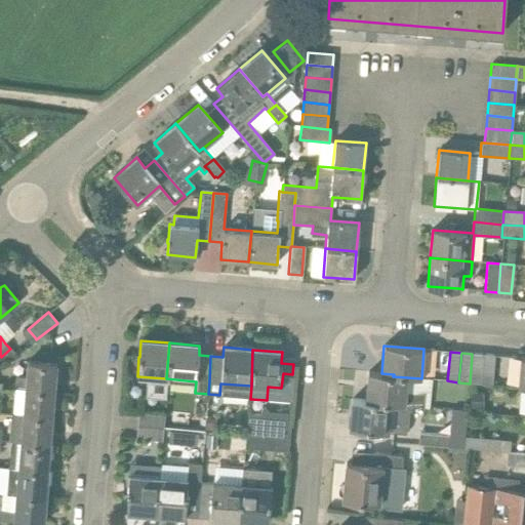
[(472,354),(470,384),(481,385),(483,355),(472,354)]
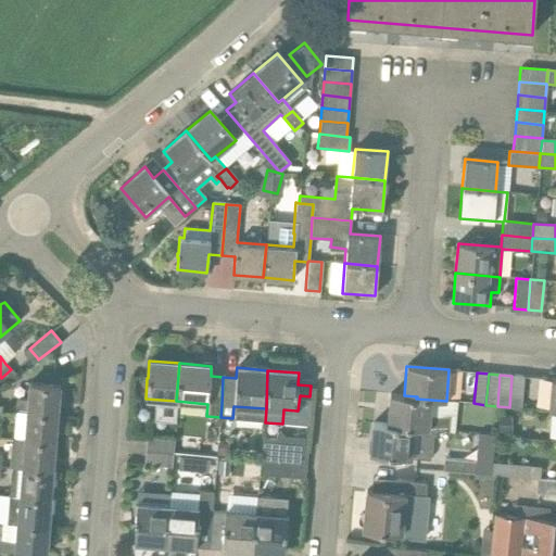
[(512,376),(509,407),(521,408),(523,377),(512,376)]
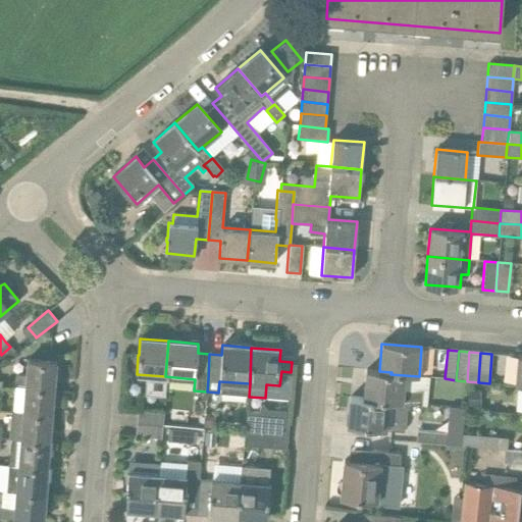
[(23,385),(54,387),(56,362),(28,360),(27,375),(15,374),(14,384),(17,385),(23,385)]
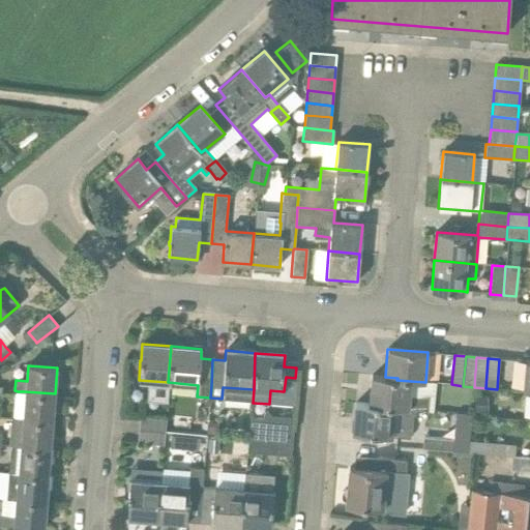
[(369,404),(394,409),(428,411),(429,398),(410,395),(411,381),(396,380),(398,378),(385,377),(385,378),(371,377),(369,404)]
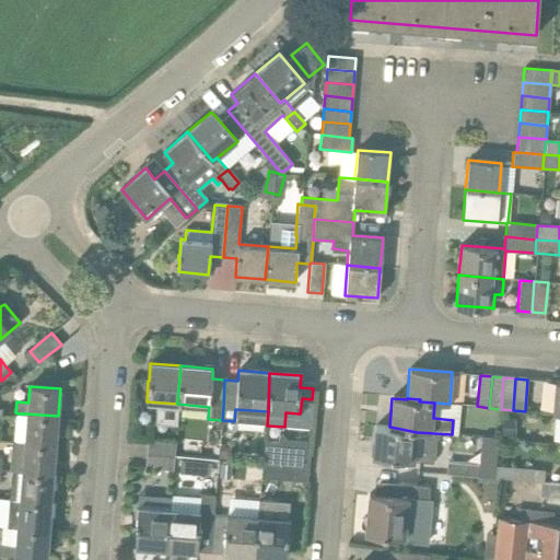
[(58,416),(25,413),(23,444),(56,445),(58,416)]
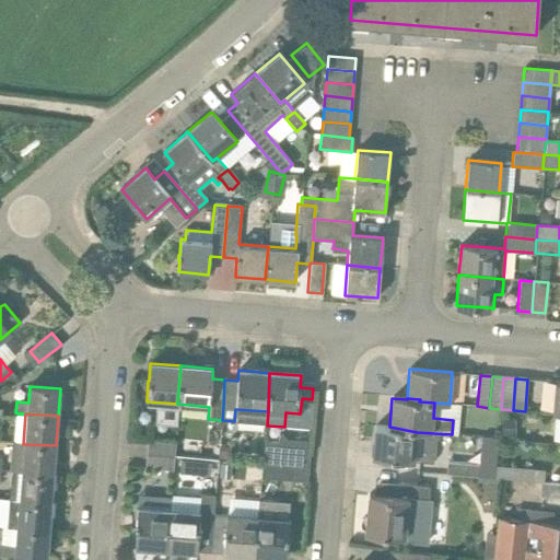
[(372,458),(415,462),(417,432),(389,427),(389,429),(375,427),(372,458)]
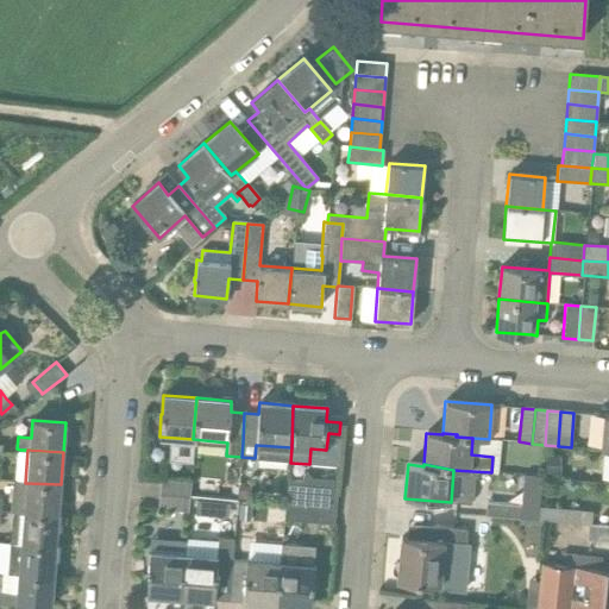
[(308,491),(309,481),(309,473),(309,472),(307,471),(306,471),(303,472),(303,473),(302,481),(287,479),(287,490),(286,504),(315,508),(316,493),(308,491)]
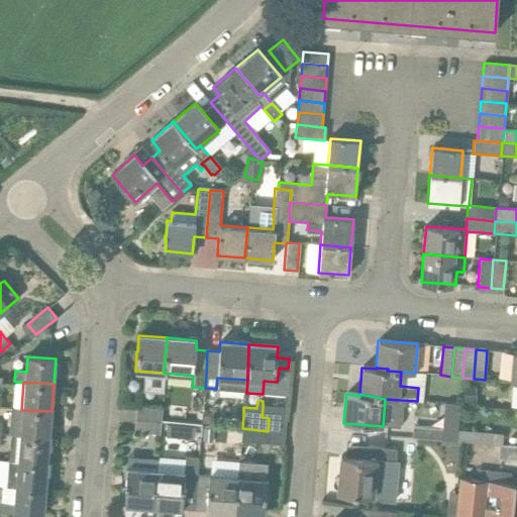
[(135,420),(161,422),(162,409),(136,407),(135,420)]
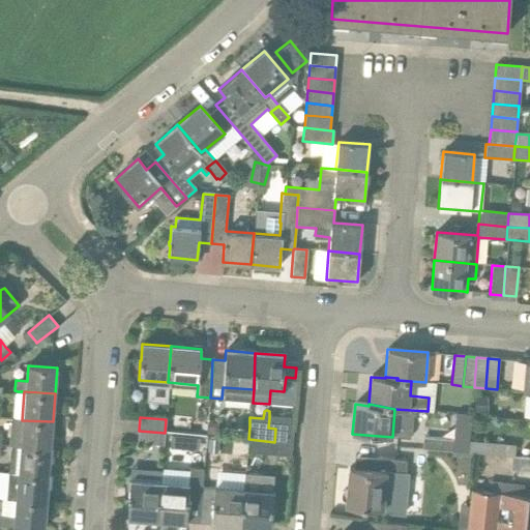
[(20,446),(51,449),(53,421),(22,420),(20,446)]
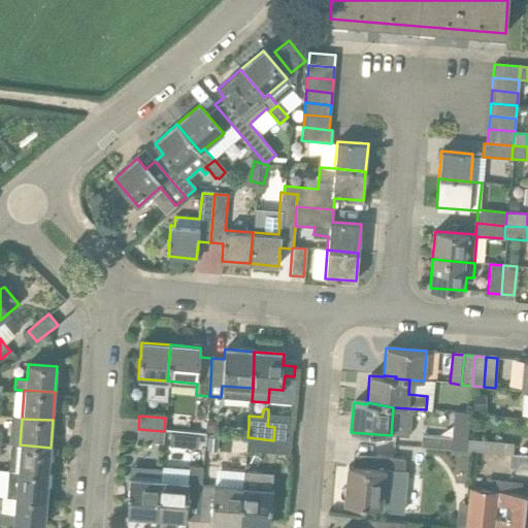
[(136,441),(163,444),(164,431),(138,429),(136,441)]
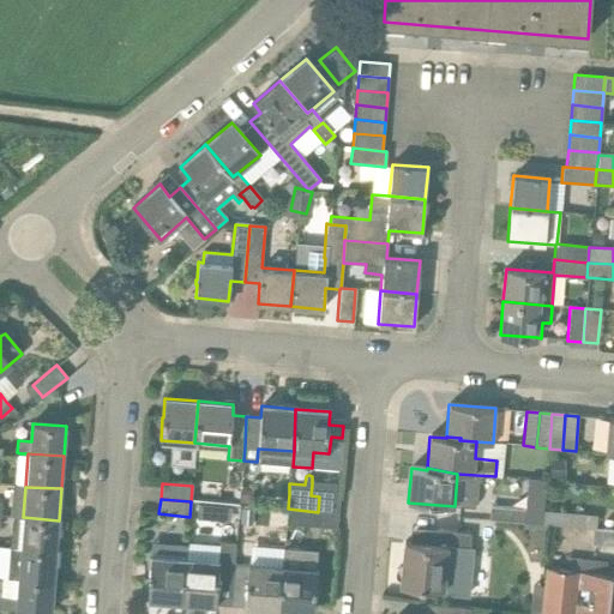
[(488,521),(523,523),(525,510),(489,506),(488,521)]
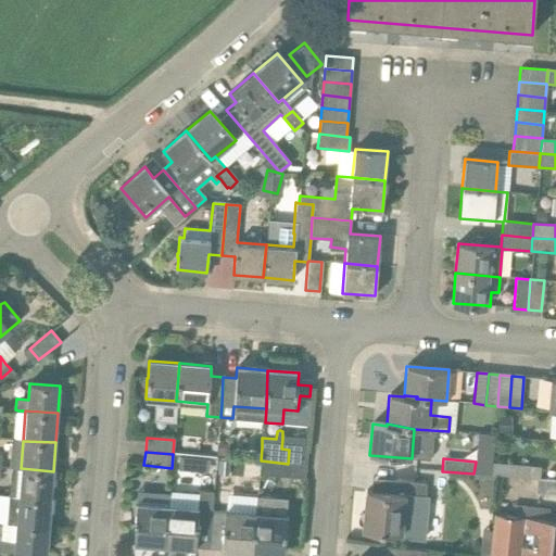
[(258,475),(287,477),(288,464),(261,460),(258,475)]
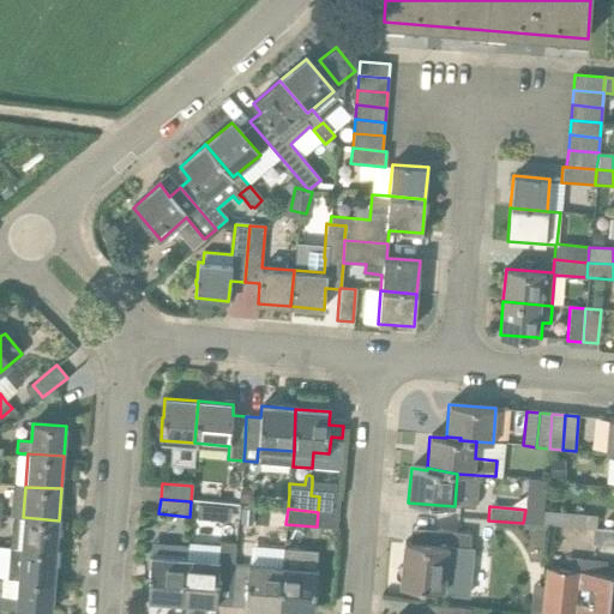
[(542,524),(594,529),(596,530),(597,516),(545,511),(542,524)]
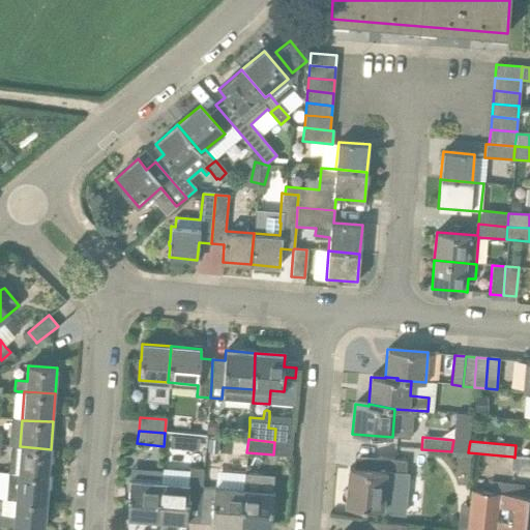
[(18,473),(48,476),(51,449),(20,446),(18,473)]
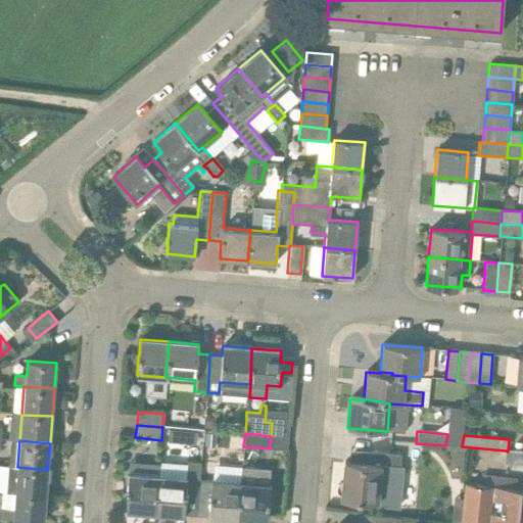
[(504,464),(522,465),(522,452),(508,452),(506,450),(504,464)]
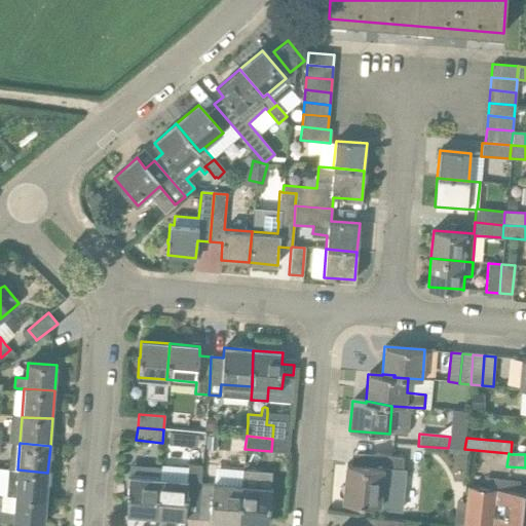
[(343,499),(344,499),(344,502),(381,505),(384,471),(403,472),(404,457),(375,455),(374,467),(347,465),(345,486),(343,487),(342,488),(341,488),(340,489),(340,491),(339,493),(340,495),(341,496),(342,498),(343,499)]
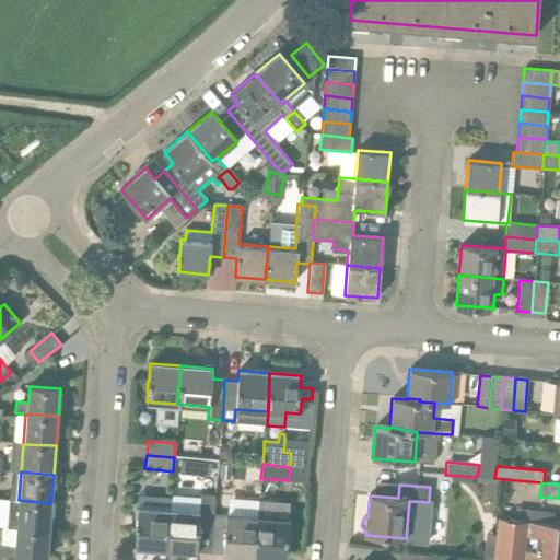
[(198,541),(210,543),(213,515),(214,497),(201,496),(199,513),(170,511),(167,549),(197,552),(198,541)]
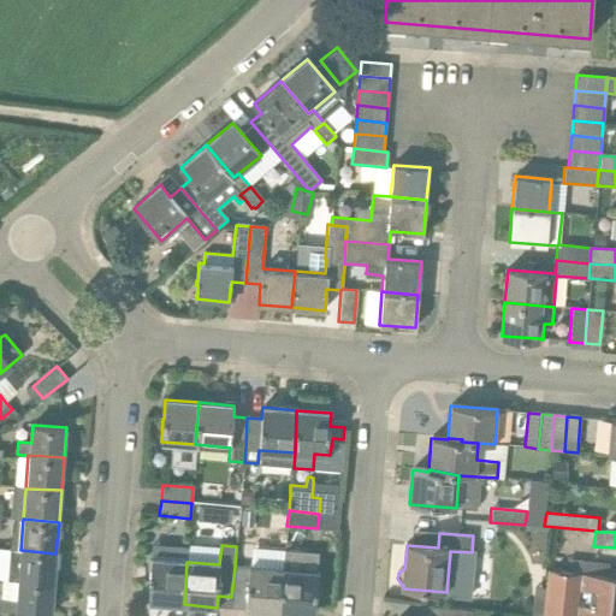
[(18,581),(53,586),(55,554),(21,550),(10,549),(7,581),(18,581)]
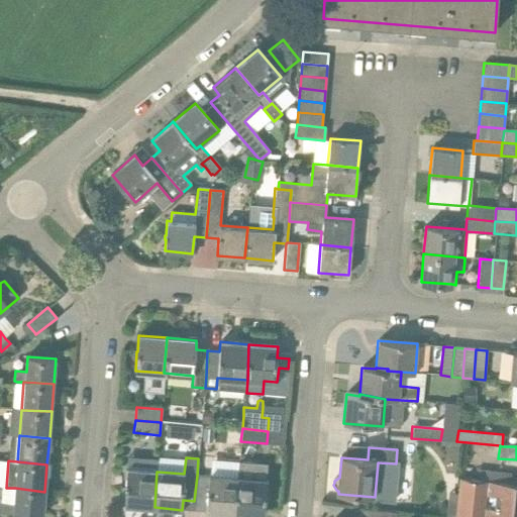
[(266,500),(267,481),(269,466),(253,464),(252,480),(237,478),(234,514),(264,516),(265,500),(266,500)]
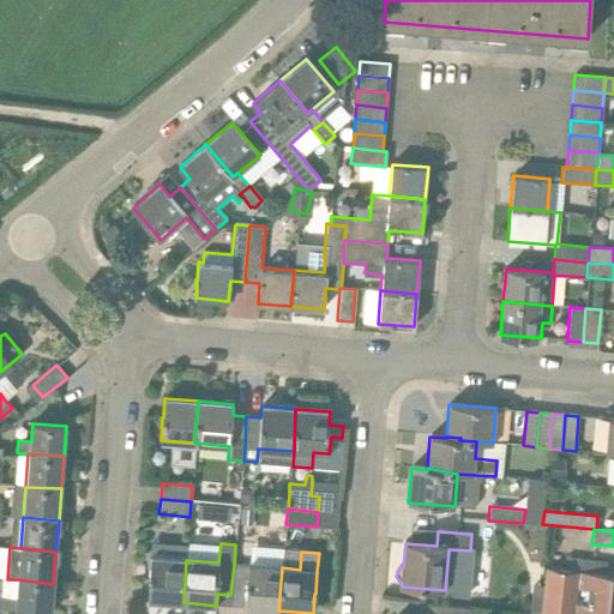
[(148,600),(184,602),(186,560),(150,558),(149,581),(148,600)]
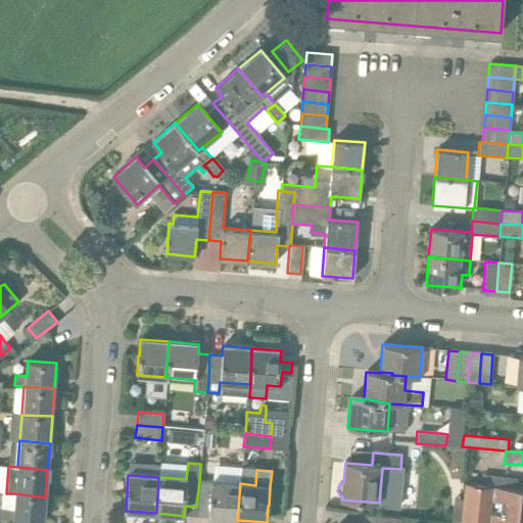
[(482,475),(481,485),(495,486),(496,477),(482,475)]
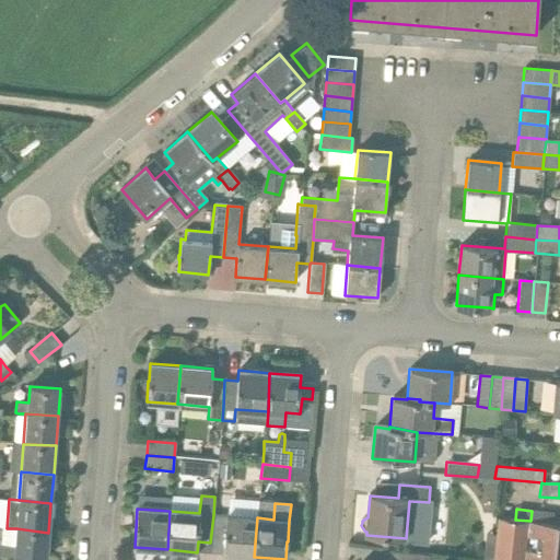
[(223,553),(254,557),(257,517),(225,515),(225,516),(213,515),(210,543),(223,544),(223,553)]
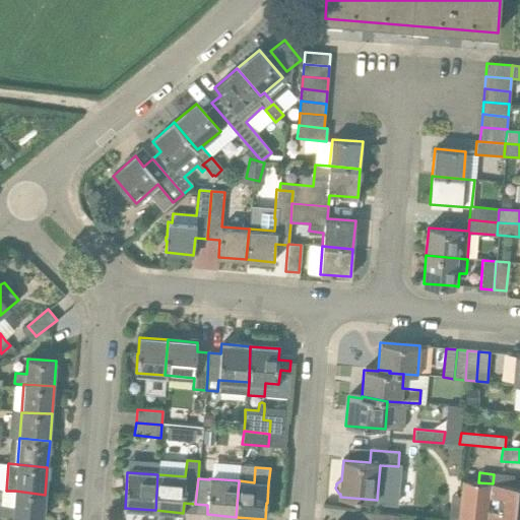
[(514,519),(515,515),(518,486),(514,485),(493,483),(478,482),(463,480),(461,495),(460,506),(458,519),(514,519)]
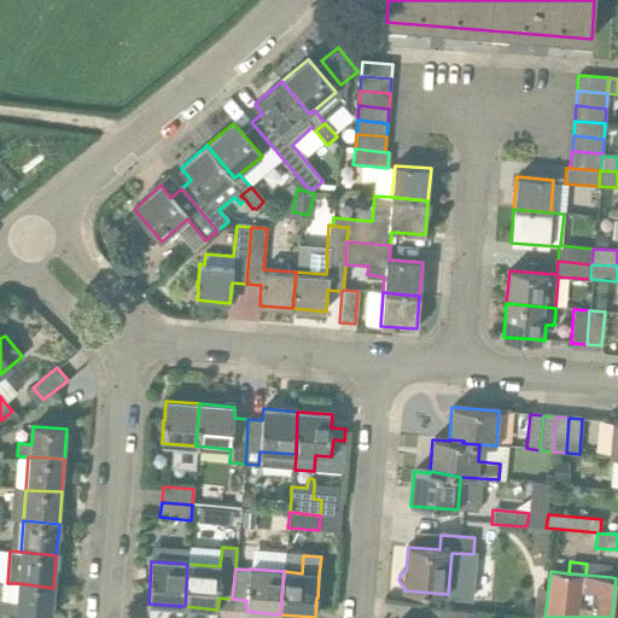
[(0,613),(17,616),(51,617),(53,588),(18,583),(17,602),(0,600),(0,613)]
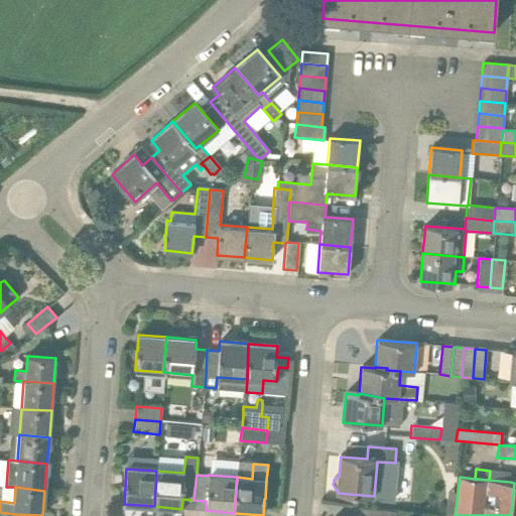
[(455,515),(457,502),(447,501),(445,515),(455,515)]
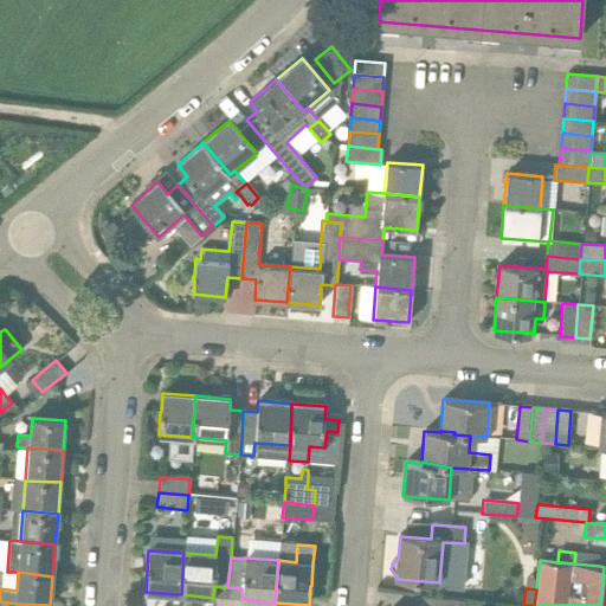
[(465,605),(466,601),(420,595),(419,605),(465,605)]
